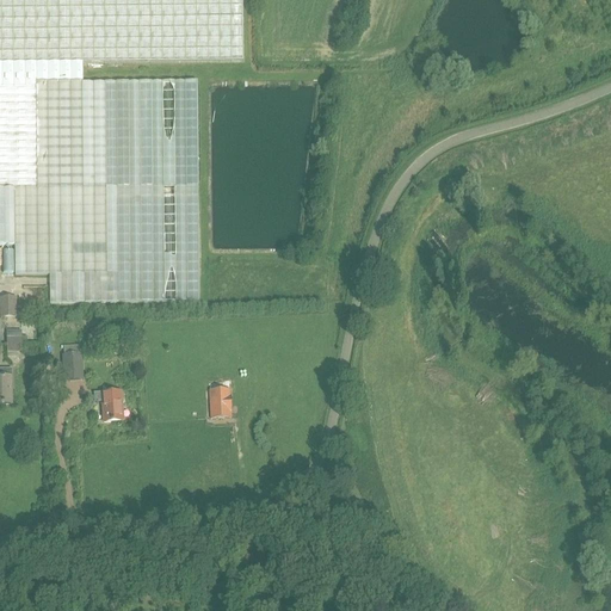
[(0,0),(0,79),(36,79),(82,79),(82,63),(241,62),(241,0),(0,0)]
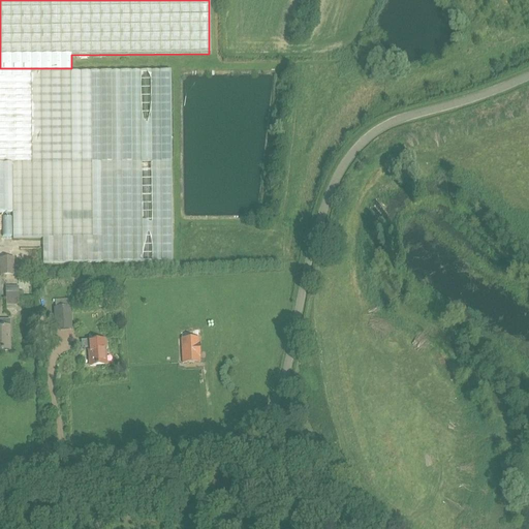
[(0,191),(33,191),(33,175),(31,68),(0,68),(0,191)]
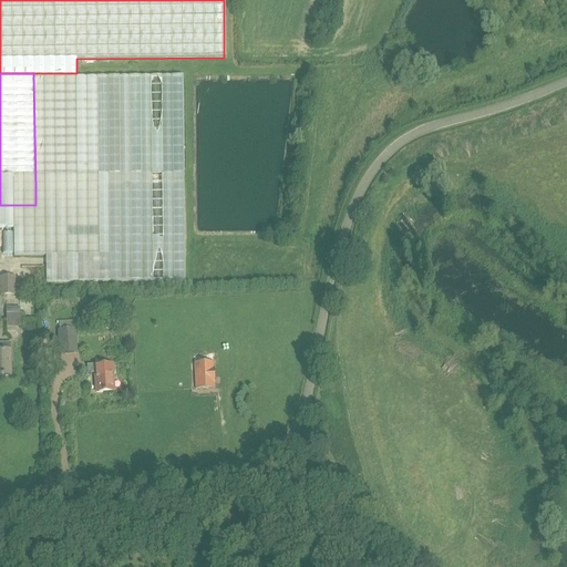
[(185,280),(184,202),(183,75),(76,76),(76,73),(33,73),(35,187),(35,205),(37,256),(45,256),(47,281),(185,280)]
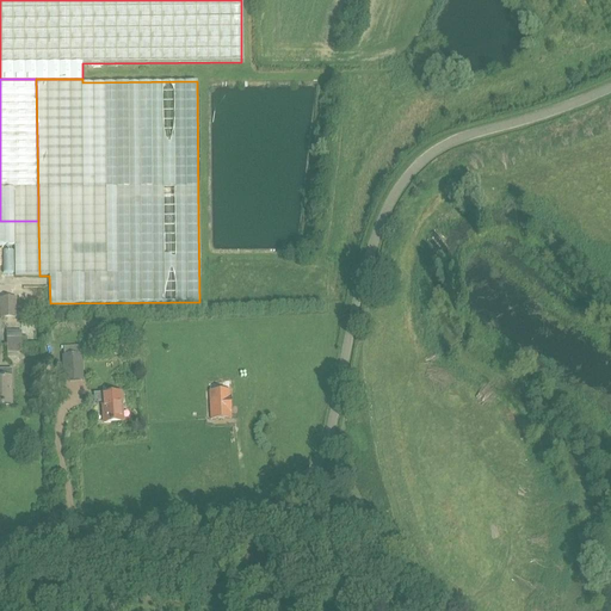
[(38,221),(0,221),(0,246),(14,246),(16,276),(39,276),(38,221)]
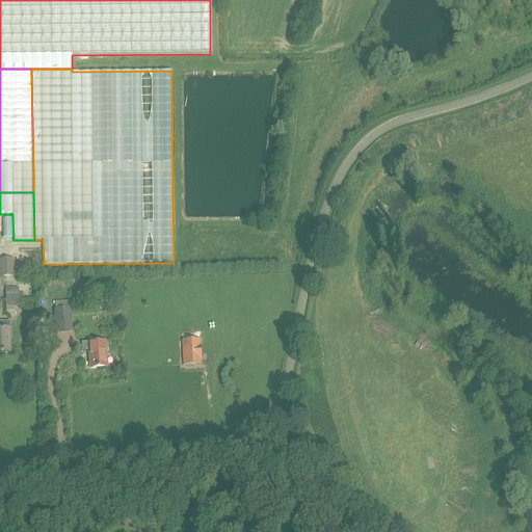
[(0,259),(0,276),(15,276),(14,268),(14,260),(0,259)]
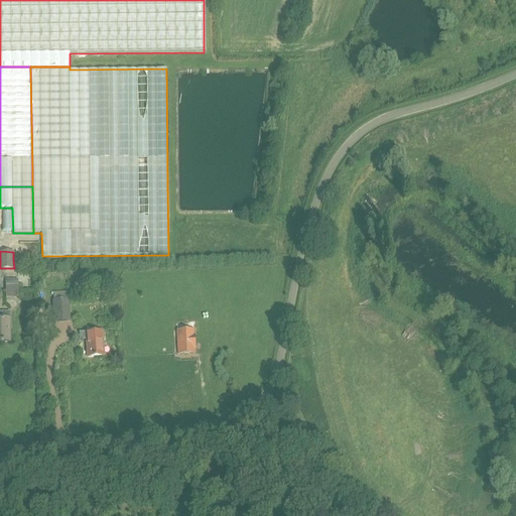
[(17,279),(5,280),(6,298),(18,298),(18,291),(17,279)]
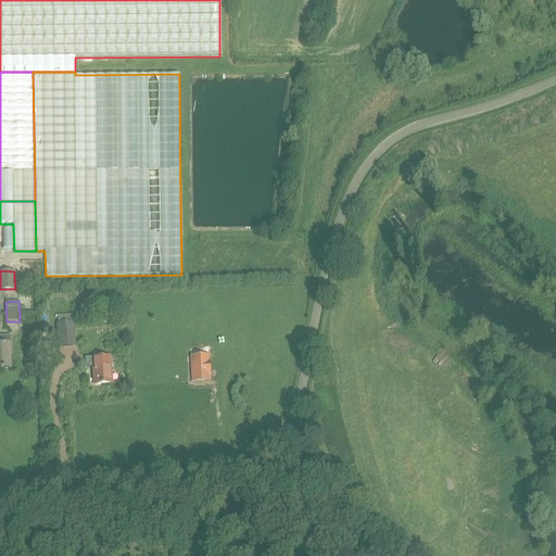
[(74,323),(73,323),(72,315),(58,315),(58,324),(55,324),(58,348),(76,346),(74,323)]
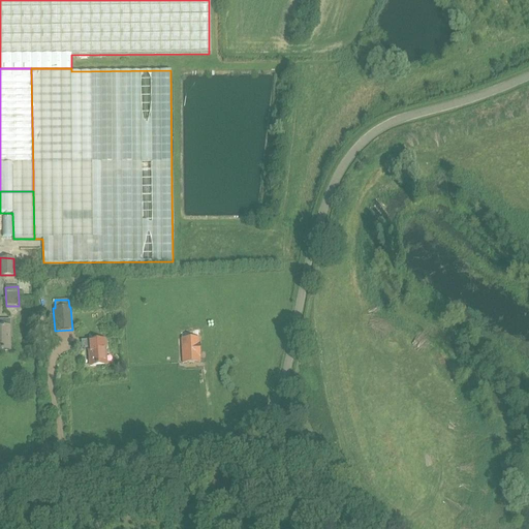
[(0,319),(0,350),(10,350),(10,320),(0,319)]
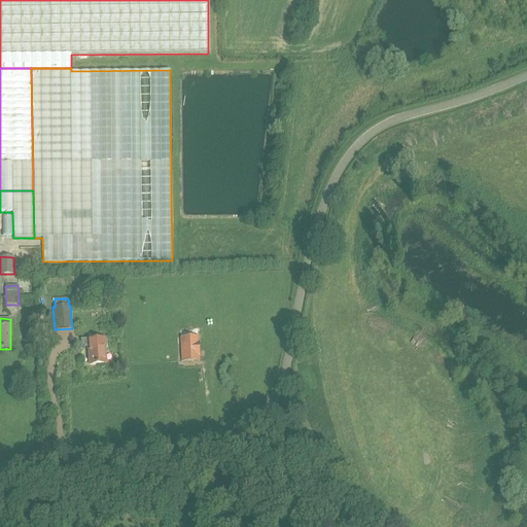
[(180,337),(181,362),(200,361),(199,337),(180,337)]
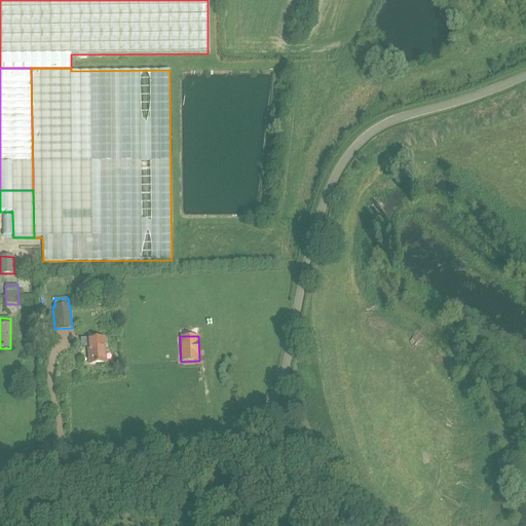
[(106,364),(104,338),(81,340),(82,348),(87,348),(89,365),(106,364)]
